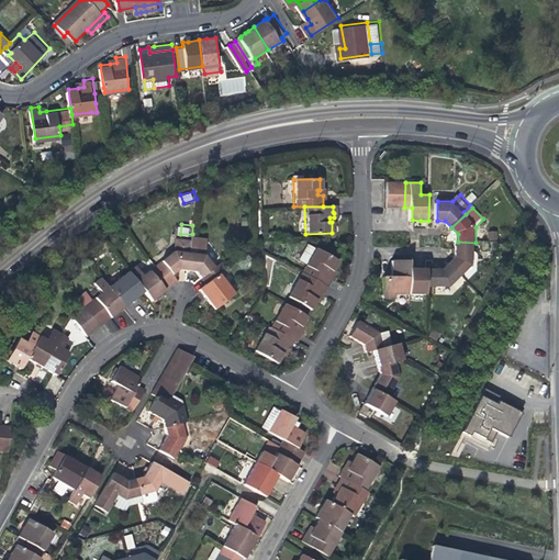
[(177,250),(157,265),(174,284),(179,280),(174,273),(178,270),(180,268),(189,269),(192,237),(178,235),(177,250)]
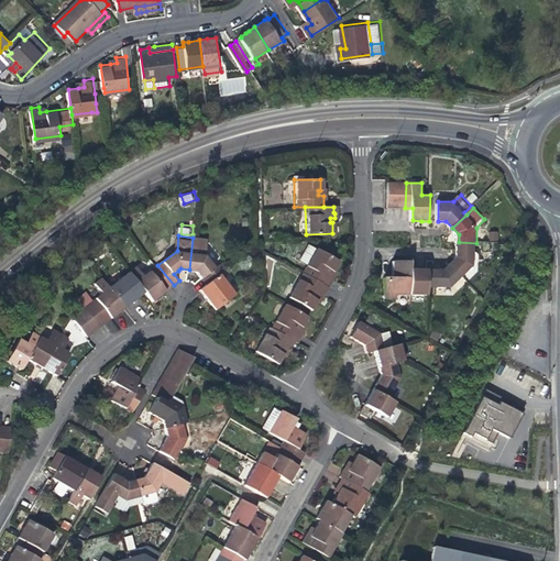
[(194,237),(193,238),(189,270),(198,271),(207,283),(221,272),(227,267),(222,262),(217,266),(208,254),(210,239),(194,237)]
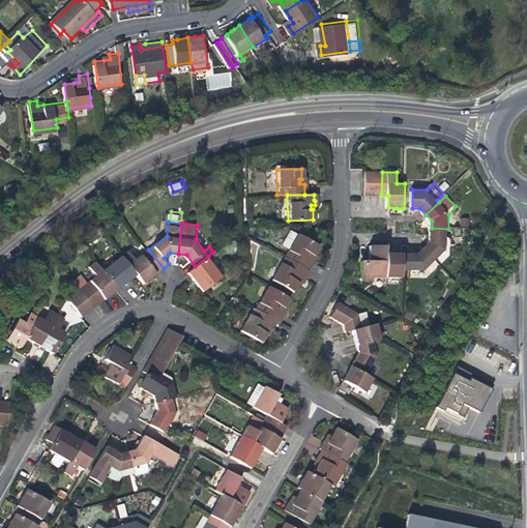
[(447,250),(448,229),(432,228),(432,243),(426,250),(436,261),(447,250)]
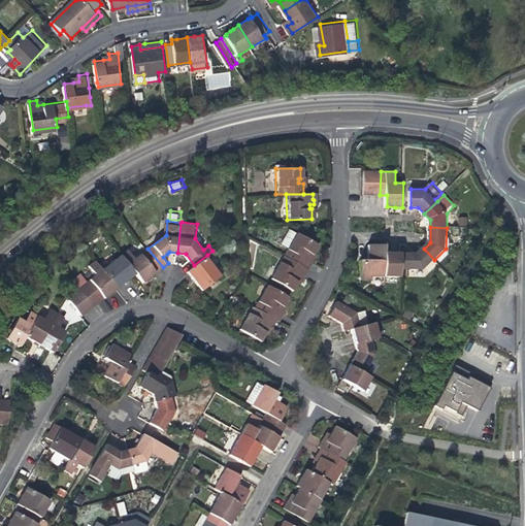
[(289,250),(297,235),(290,230),(281,244),(289,250)]
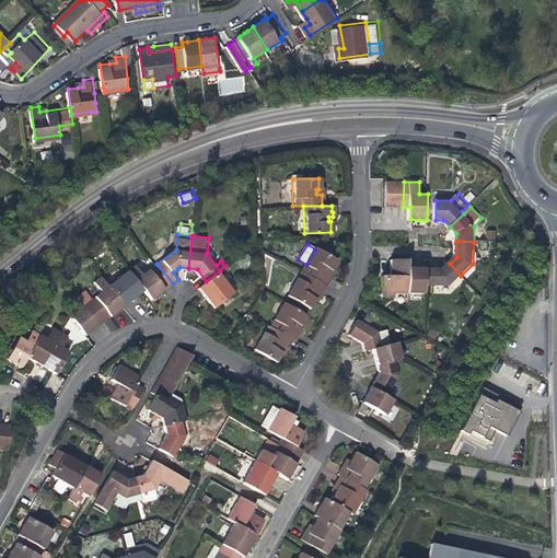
[(306,265),(302,271),(327,287),(333,278),(327,275),(331,270),(333,272),(338,263),(315,250),(306,265)]
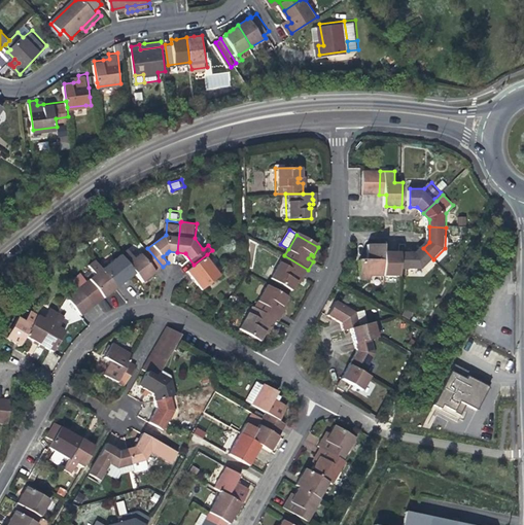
[(372,277),(384,277),(385,253),(385,245),(377,245),(370,245),(370,260),(361,260),(361,281),(372,281),(372,277)]
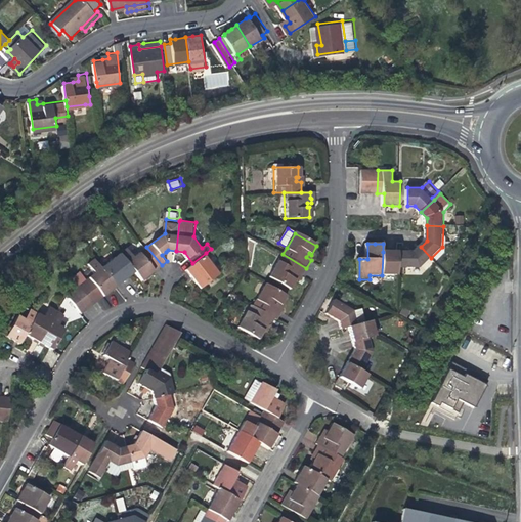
[(128,247),(121,252),(136,270),(143,279),(153,272),(156,270),(162,265),(146,247),(135,256),(128,247)]
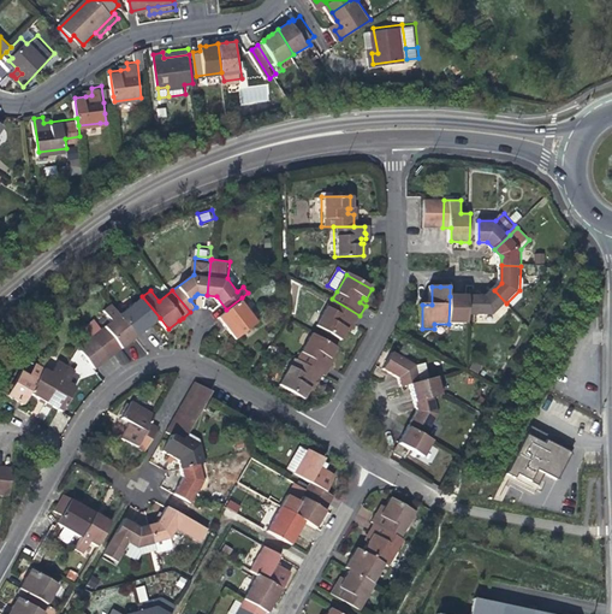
[(493,317),(506,303),(494,290),(487,297),(477,297),(469,296),(468,316),(493,317)]
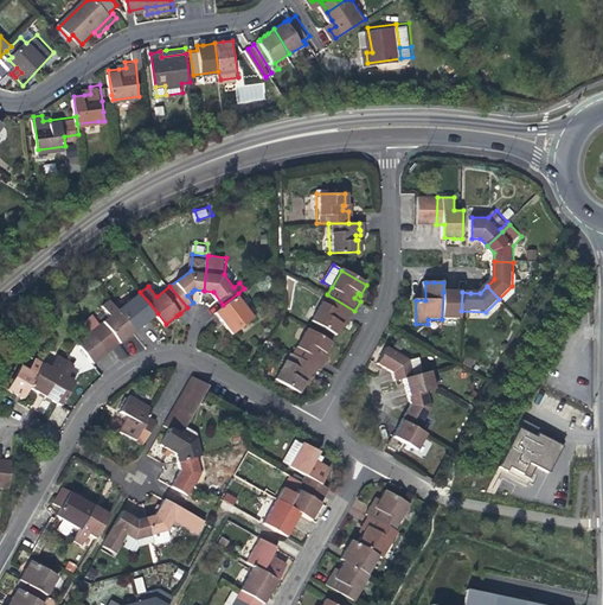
[(146,323),(158,313),(140,292),(119,310),(133,328),(135,331),(139,328),(146,323)]
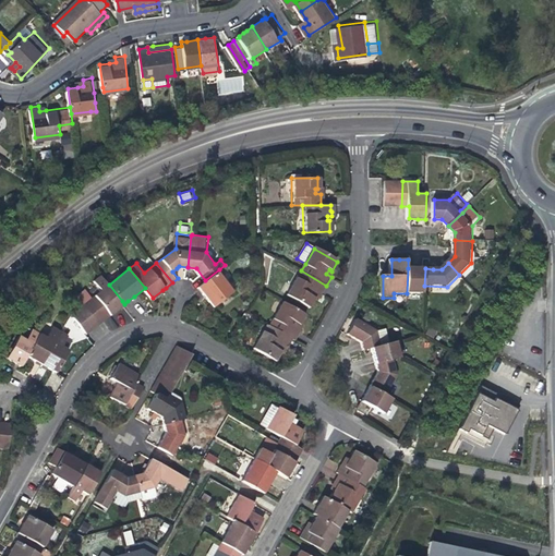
[(424,293),(424,286),(425,268),(417,268),(408,268),(407,293),(424,293)]
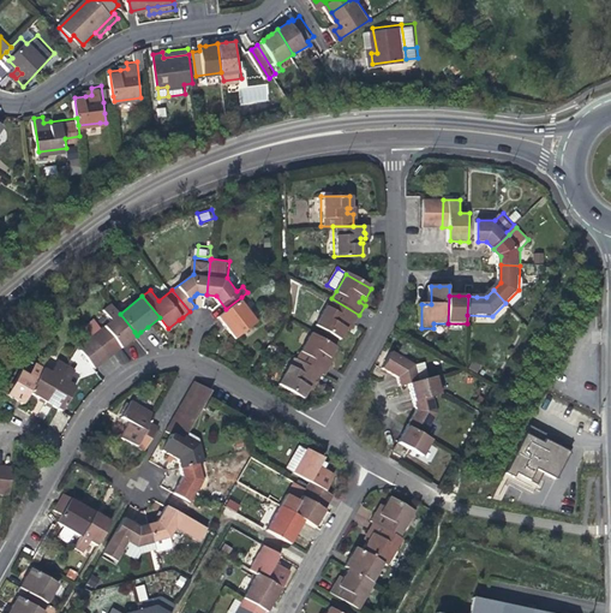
[(220,314),(228,326),(237,337),(247,328),(259,320),(241,297),(226,309),(220,314)]
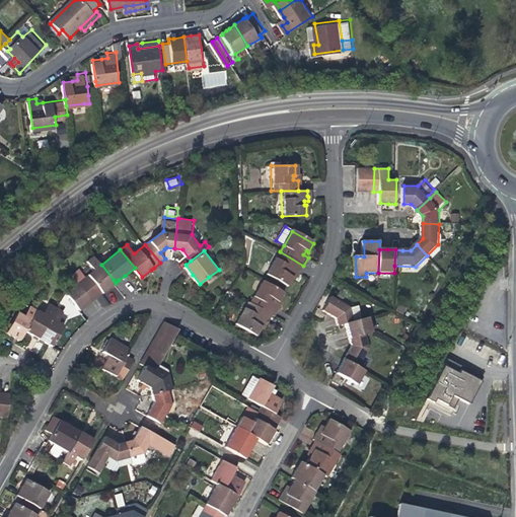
[(288,286),(293,277),(291,276),(294,273),(298,275),(303,266),(280,251),(267,274),(288,286)]
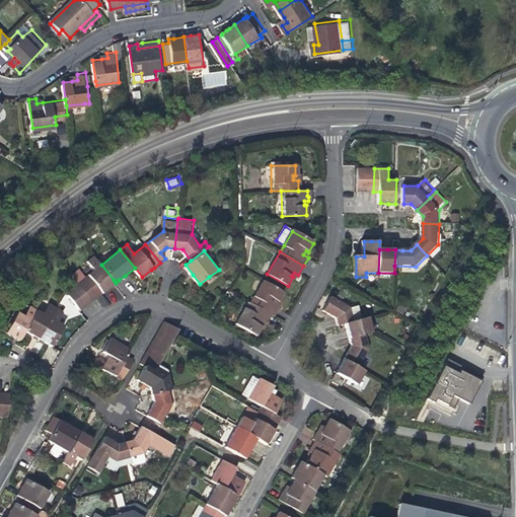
[(116,283),(114,280),(101,265),(94,255),(88,260),(91,263),(96,269),(87,276),(84,279),(98,296),(103,292),(107,289),(116,283)]
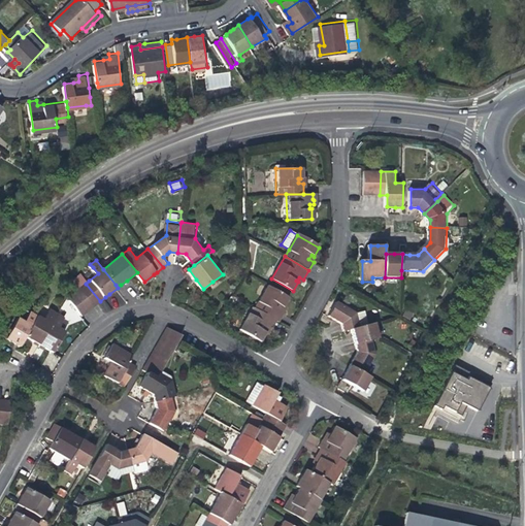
[(86,284),(80,288),(74,292),(69,296),(84,314),(89,310),(92,307),(94,305),(100,301),(86,284)]
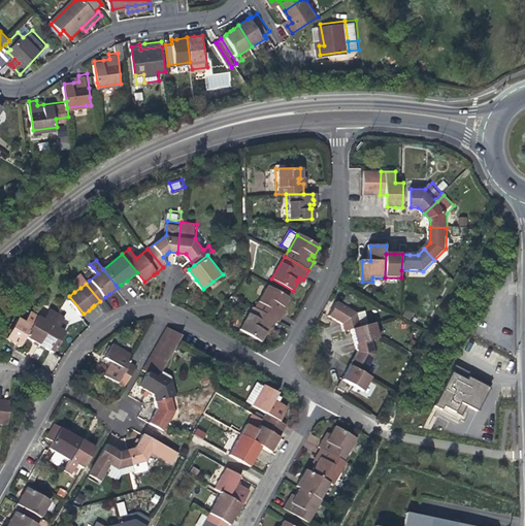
[(268,285),(255,306),(277,320),(280,321),(285,311),(281,309),(283,305),(285,306),(290,298),(268,285)]
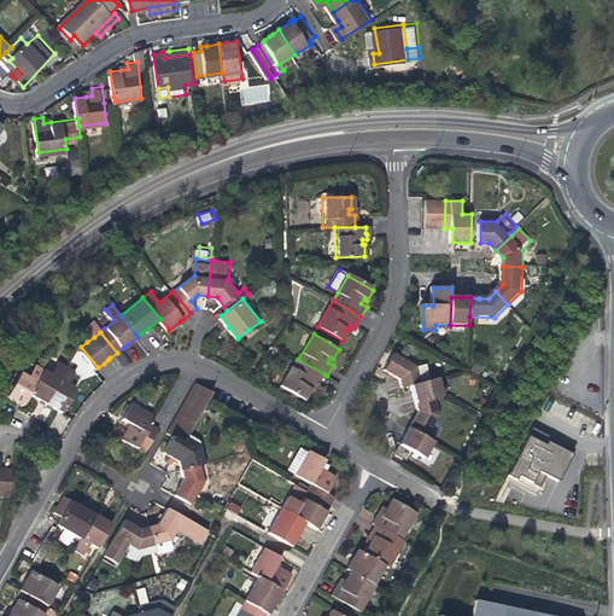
[(396,354),(390,364),(387,368),(396,375),(403,378),(405,385),(414,383),(424,381),(420,367),(396,354)]
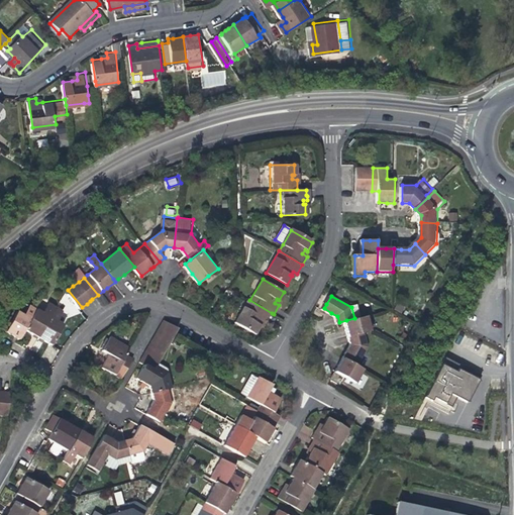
[(257,333),(261,324),(260,323),(262,319),(266,322),(272,313),(249,300),(247,299),(235,320),(257,333)]
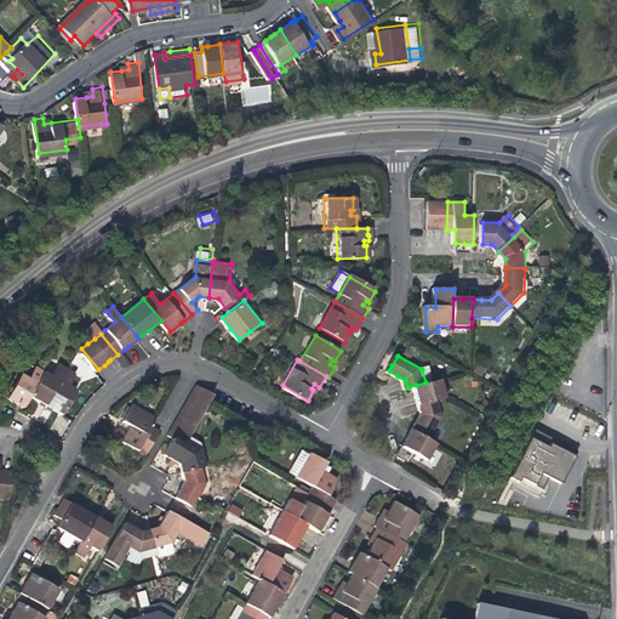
[(53,376),(45,372),(32,396),(41,401),(47,404),(68,368),(61,364),(53,376)]
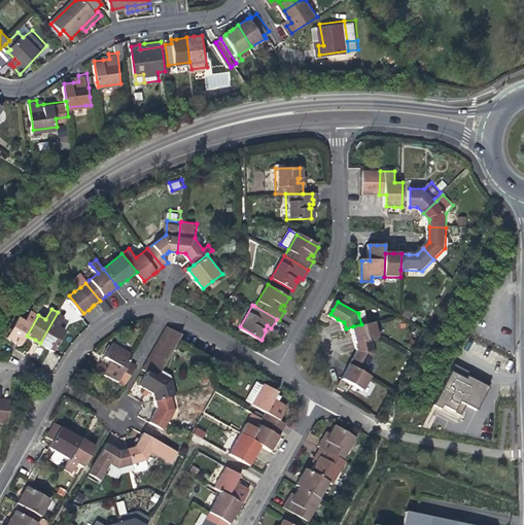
[(22,344),(27,336),(38,315),(32,311),(26,321),(20,317),(8,337),(14,340),(22,344)]
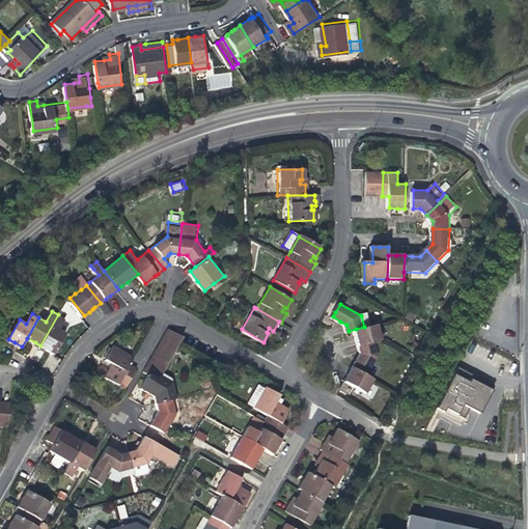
[(368,313),(361,315),(364,327),(371,325),(368,313)]
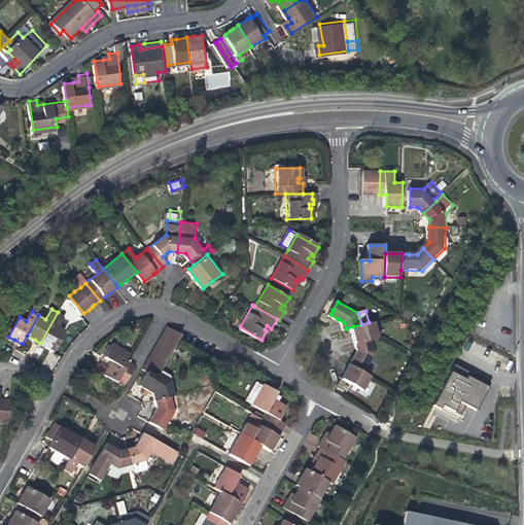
[(65,316),(58,312),(40,343),(48,348),(56,351),(67,330),(60,326),(65,316)]
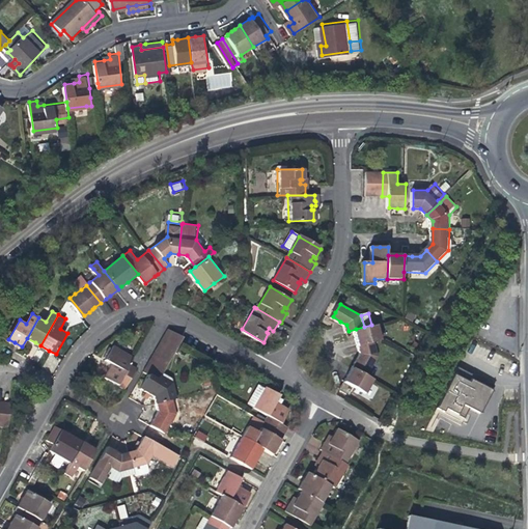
[(371,325),(364,327),(356,329),(358,336),(361,345),(376,341),(384,339),(379,323),(371,325)]
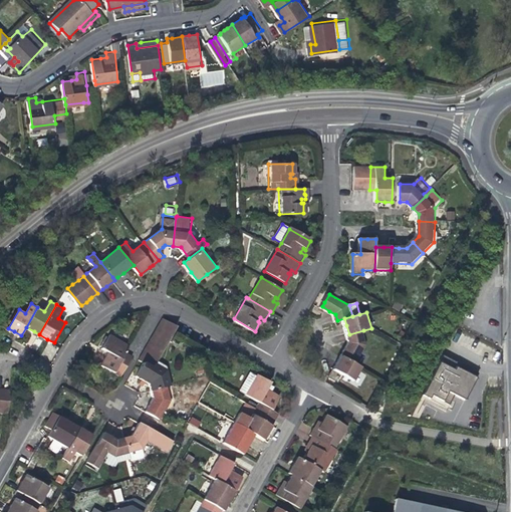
[(165,317),(161,323),(176,331),(177,330),(179,325),(165,317)]
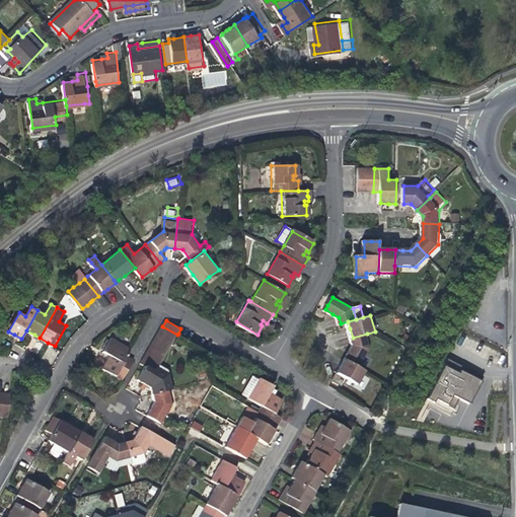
[(162,326),(159,333),(174,341),(177,335),(162,326)]
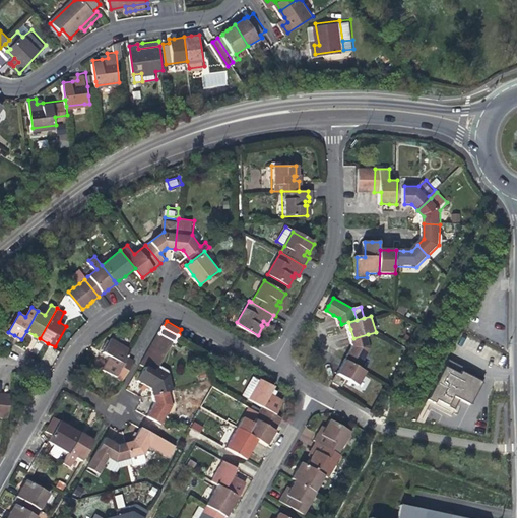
[(159,333),(155,339),(171,347),(175,341),(159,333)]
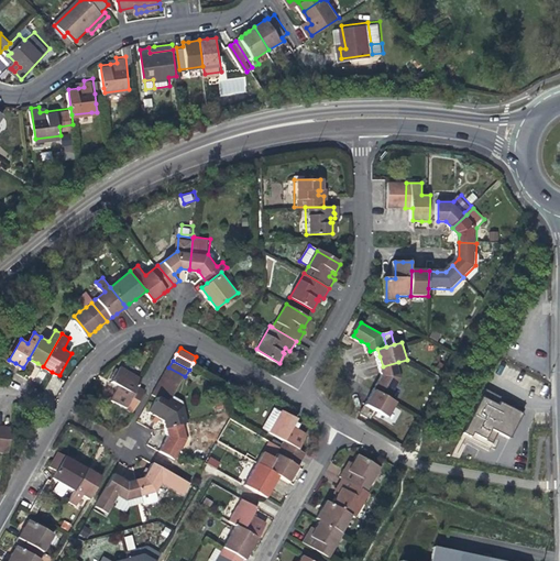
[(403,376),(398,362),(383,366),(385,375),(383,377),(376,391),(391,398),(403,376)]
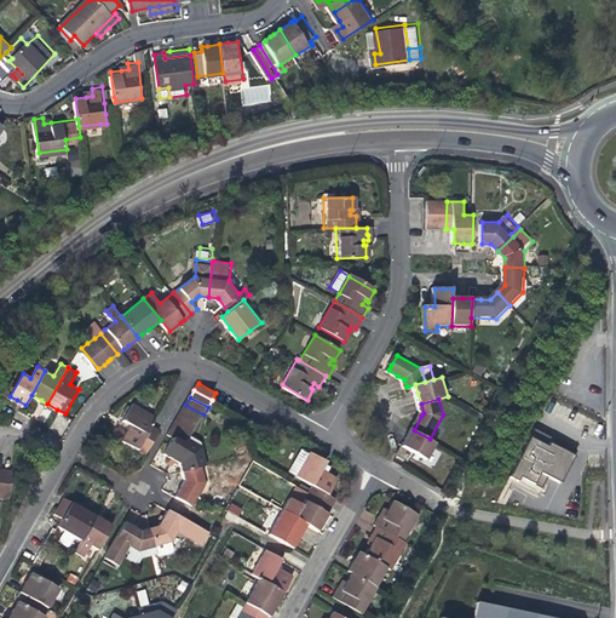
[(162,429),(155,424),(159,417),(134,402),(125,418),(133,424),(125,439),(134,445),(148,453),(162,429)]
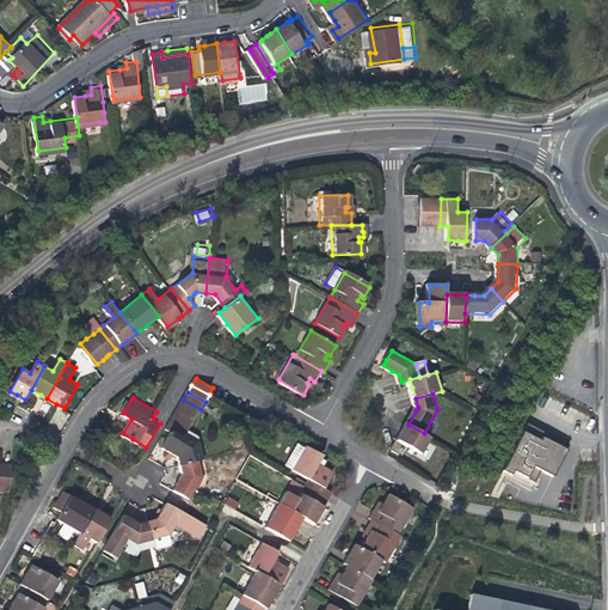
[(183,400),(179,407),(197,416),(201,409),(183,400)]
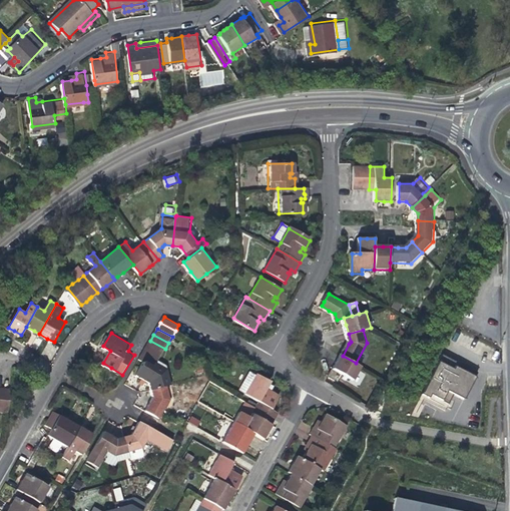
[(150,341),(147,346),(161,355),(165,349),(150,341)]
